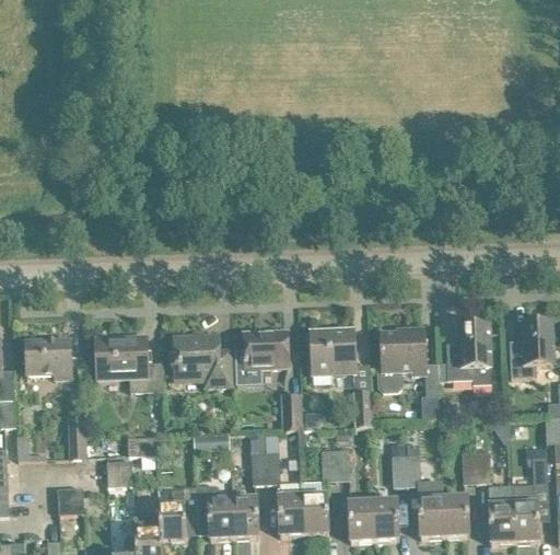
[(511,379),(535,378),(535,366),(553,365),(552,323),(522,324),(523,340),(510,342),(511,379)]
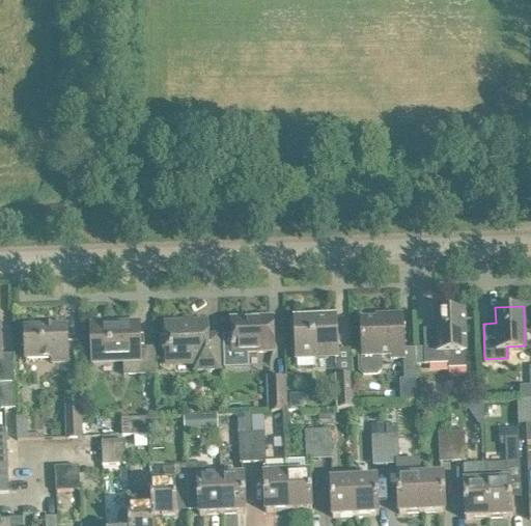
[(465,349),(465,330),(464,309),(435,309),(436,326),(423,326),(423,344),(414,344),(417,377),(416,362),(448,361),(448,365),(467,365),(467,349),(465,349)]
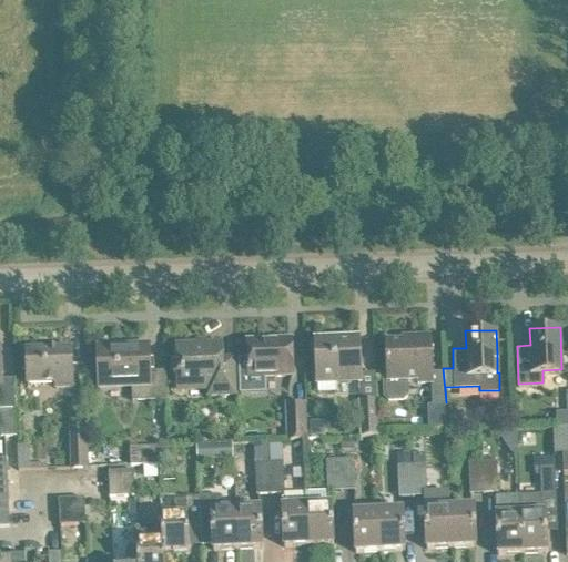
[(432,369),(430,331),(415,331),(415,336),(386,337),(387,375),(382,376),(383,394),(387,399),(404,398),(409,394),(408,378),(417,377),(417,381),(430,380),(432,404),(446,402),(443,368),(432,369)]
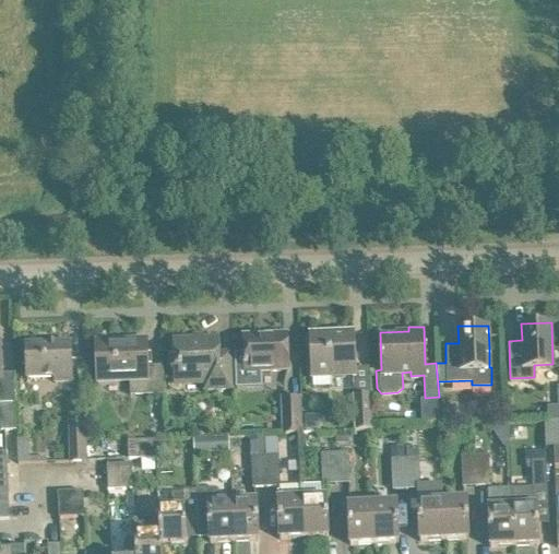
[(312,385),(332,384),(331,375),(355,374),(354,329),(310,331),(312,385)]
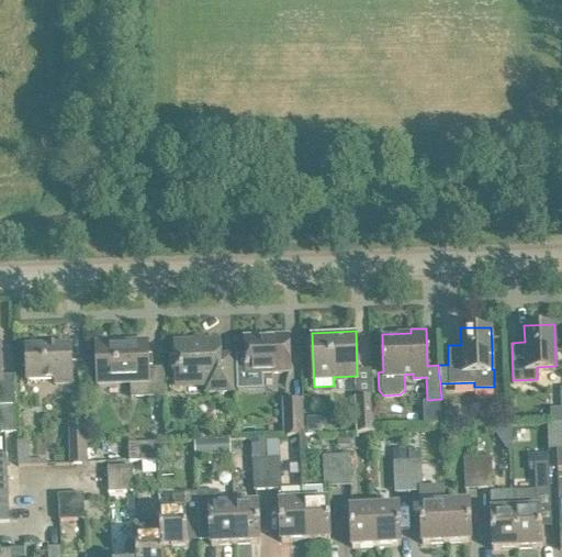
[(290,370),(289,333),(271,334),(271,335),(262,335),(262,334),(244,334),(245,371),(290,370)]
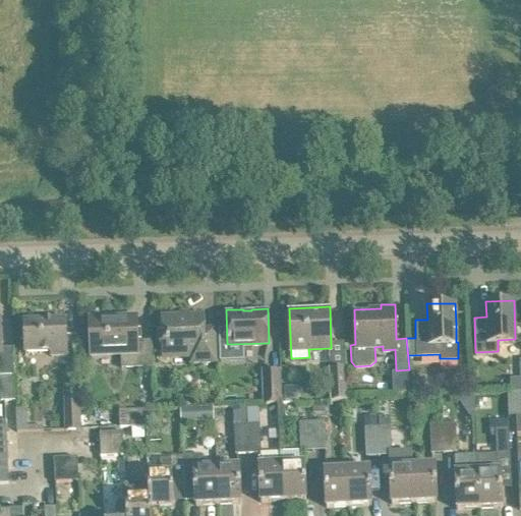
[(163,352),(189,351),(189,356),(217,355),(216,324),(204,325),(204,311),(161,312),(162,327),(158,330),(158,339),(162,341),(163,352)]
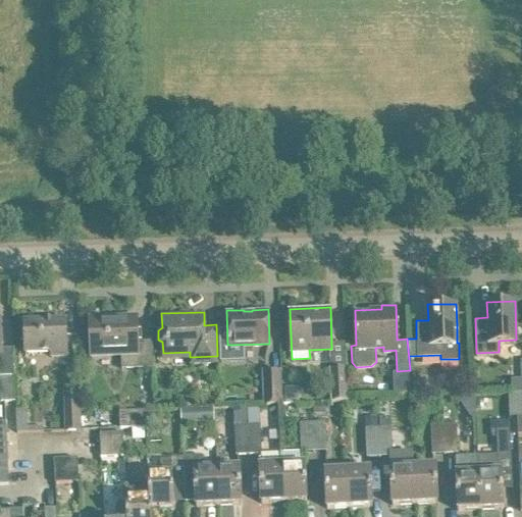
[(137,339),(137,314),(90,315),(91,353),(137,352),(137,366),(150,366),(149,339),(137,339)]
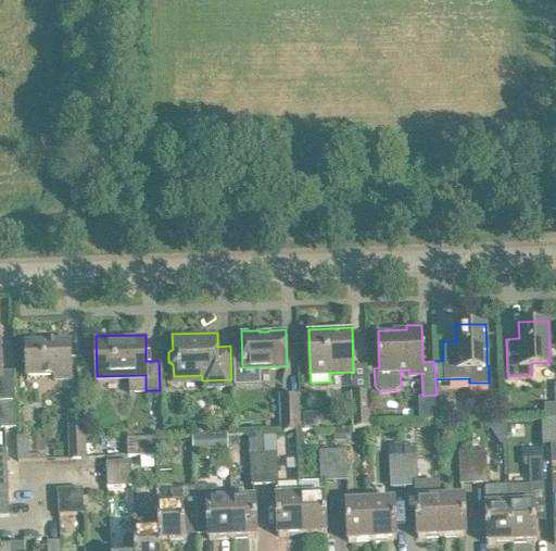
[(71,378),(70,359),(70,337),(26,339),(27,374),(53,373),(53,379),(71,378)]
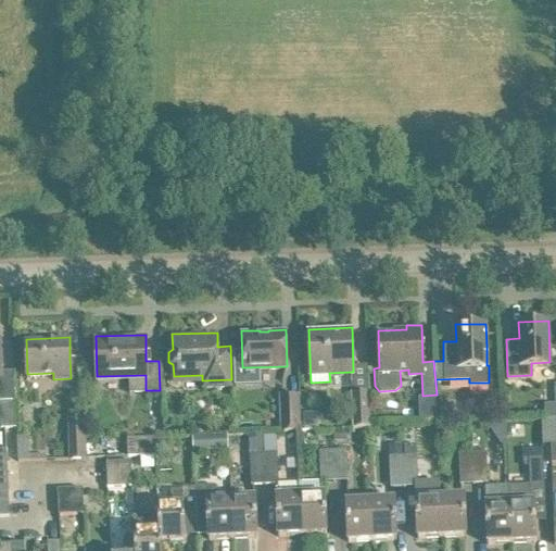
[(12,368),(1,370),(0,352),(0,397),(13,397),(13,395),(12,368)]
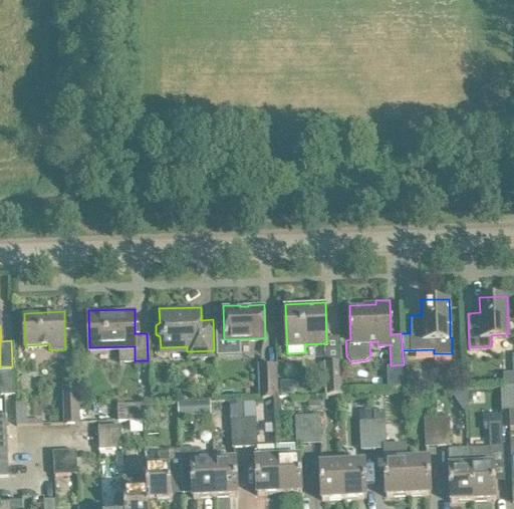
[(325,393),(341,392),(340,360),(326,360),(323,360),(325,393)]
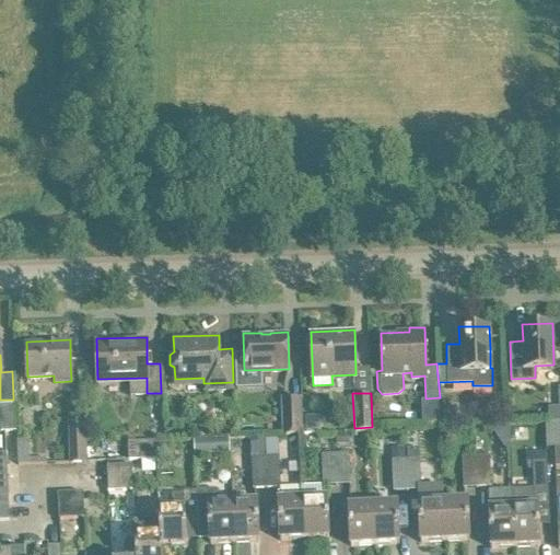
[(282,431),(301,430),(301,421),(302,421),(301,394),(281,394),(282,431)]
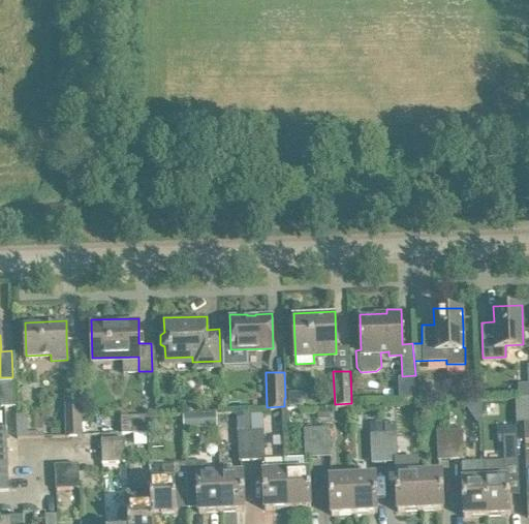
[(0,393),(0,404),(16,403),(14,378),(0,378),(0,393)]
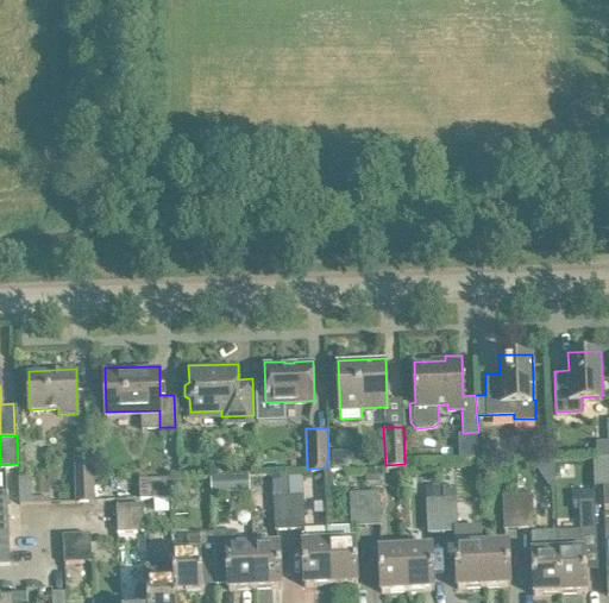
[(608,438),(596,439),(596,453),(608,453),(608,438)]
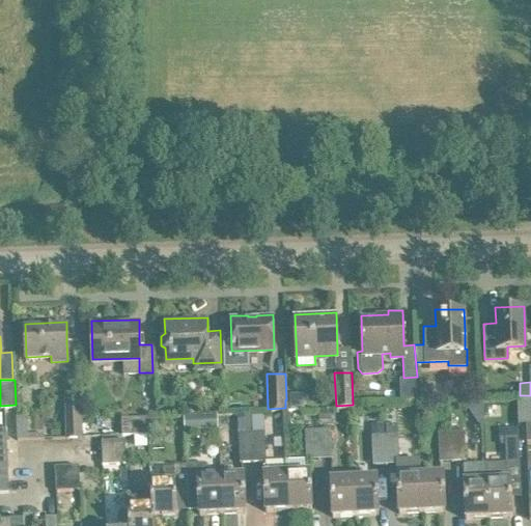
[(530,395),(516,396),(518,414),(518,421),(526,421),(530,420),(530,395)]
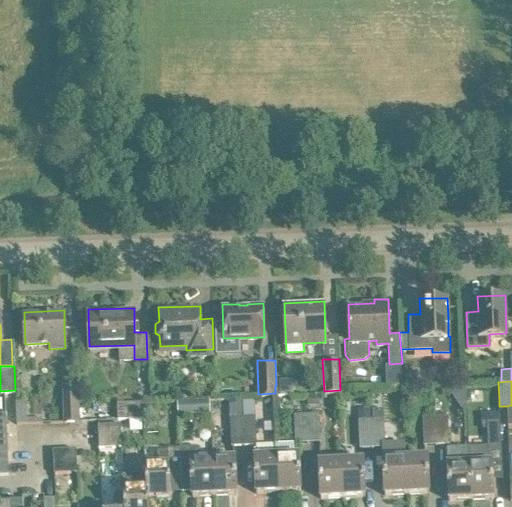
[(63,419),(79,418),(78,382),(62,383),(63,419)]
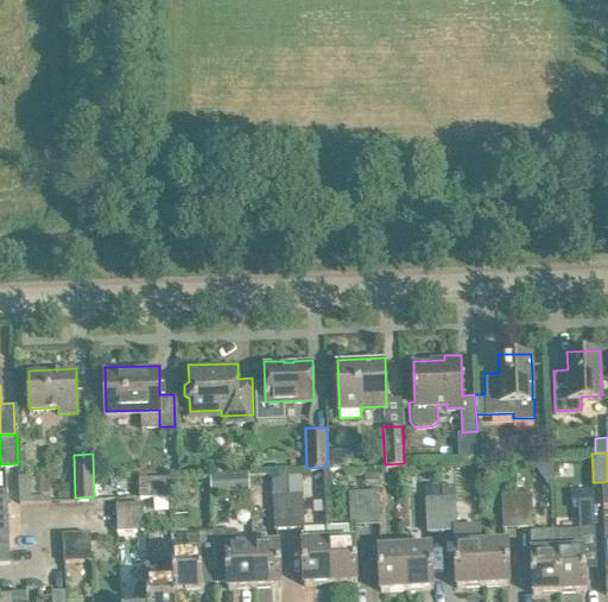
[(327,467),(348,467),(348,457),(328,457),(327,457),(327,467)]
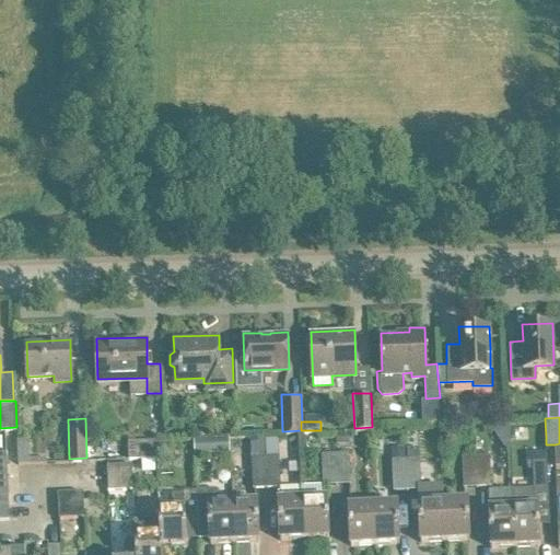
[(30,448),(43,449),(43,426),(31,426),(30,448)]
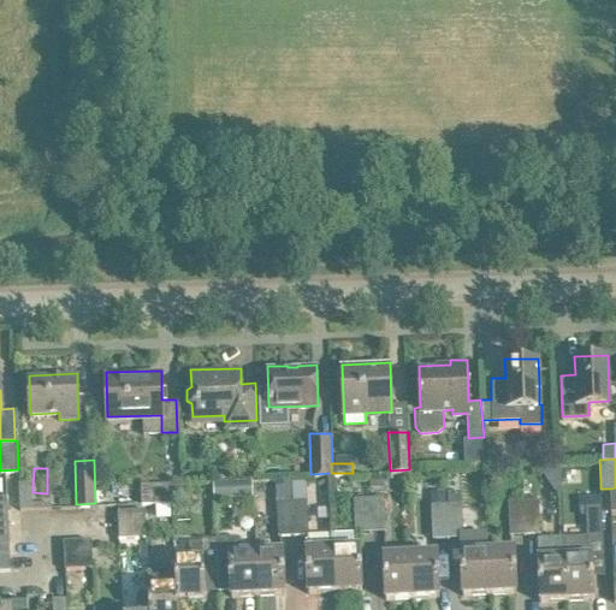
[(532,497),(531,473),(522,473),(523,497),(525,497),(526,532),(540,532),(540,528),(540,527),(539,496),(532,497)]
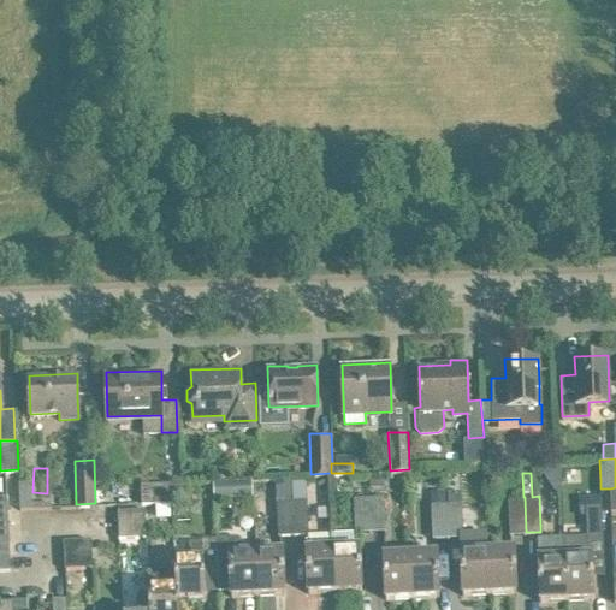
[(214,496),(253,493),(252,477),(213,479),(214,496)]
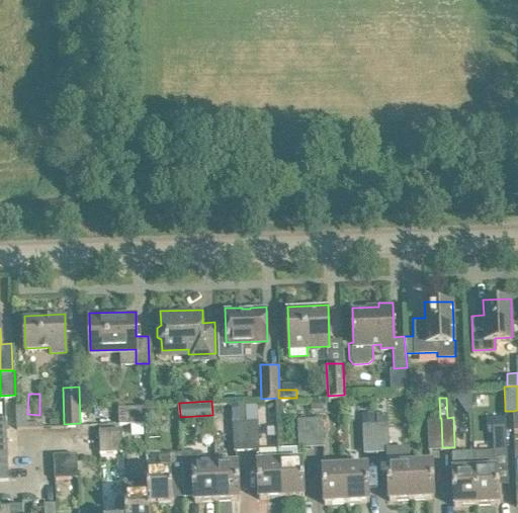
[(27,421),(26,403),(15,404),(17,426),(42,425),(42,420),(27,421)]
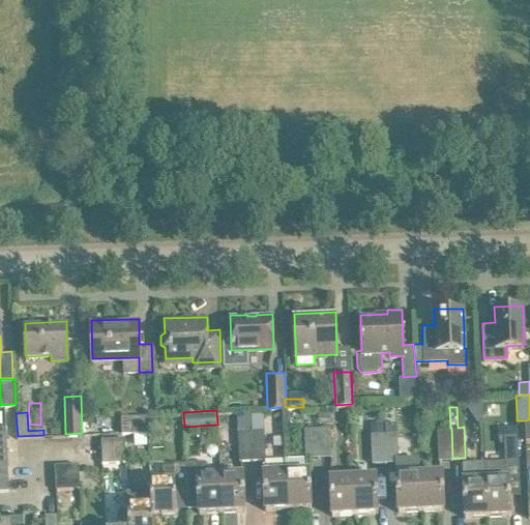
[(147,413),(145,413),(120,414),(121,431),(148,430),(147,413)]
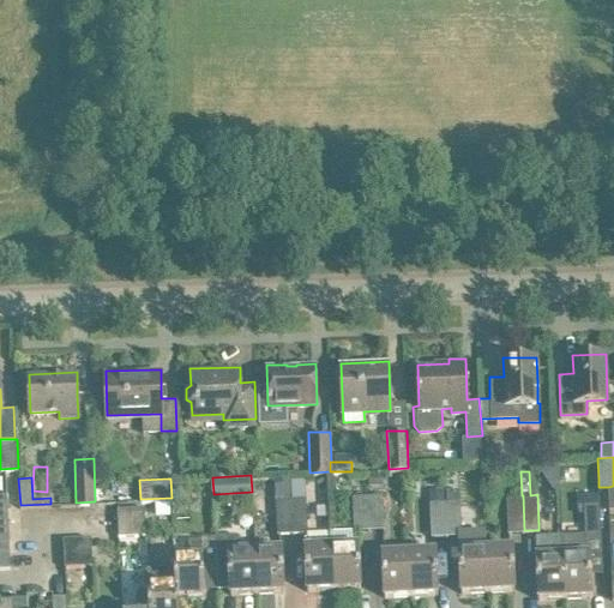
[(601,536),(600,503),(600,492),(577,493),(578,511),(584,511),(585,537),(601,536)]
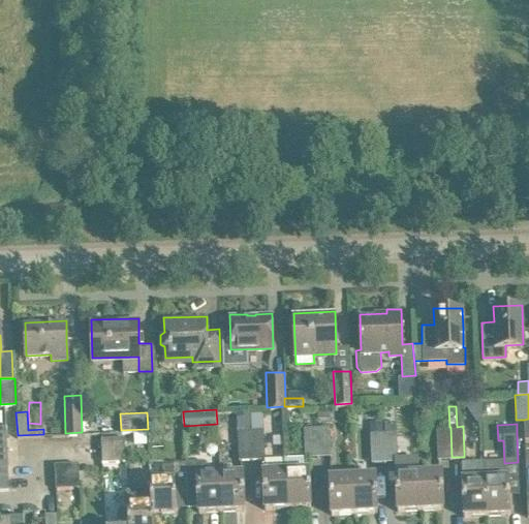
[(305,455),(318,454),(317,425),(303,426),(305,455)]
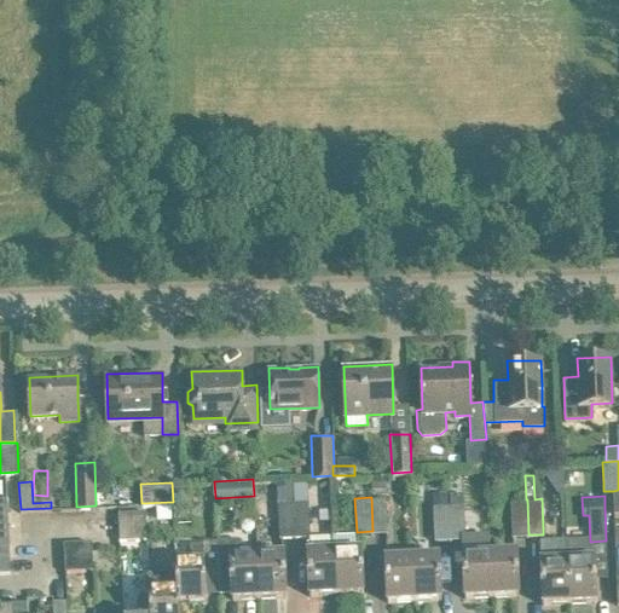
[(372,531),(388,530),(386,497),(371,497),(372,531)]
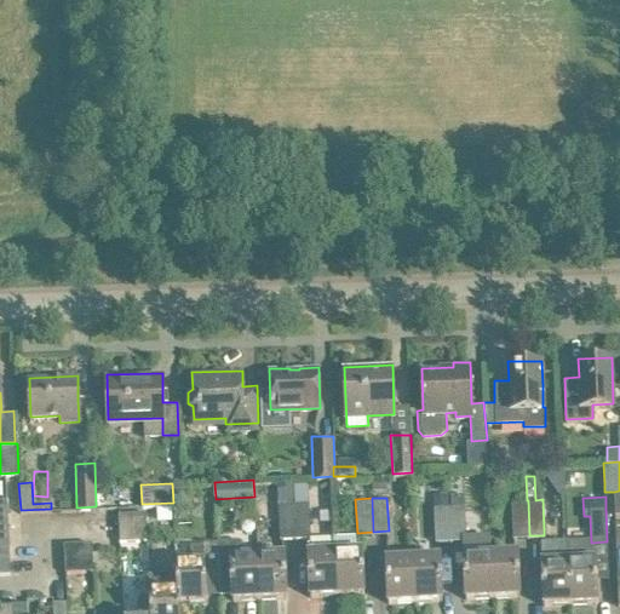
[(294,534),(310,534),(309,500),(293,501),(294,534)]
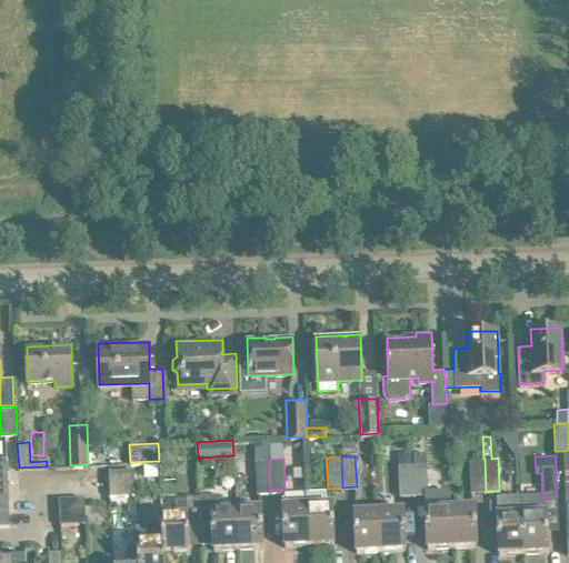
[(470,492),(486,491),(485,459),(483,459),(470,460),(469,460),(470,492)]
